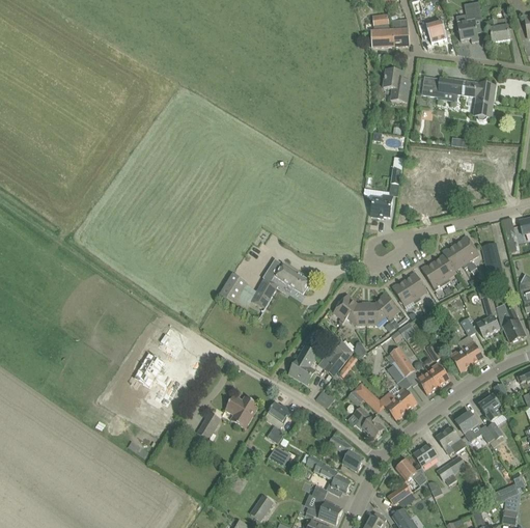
[(413,0),(418,20),(424,18),(419,0),(413,0)]
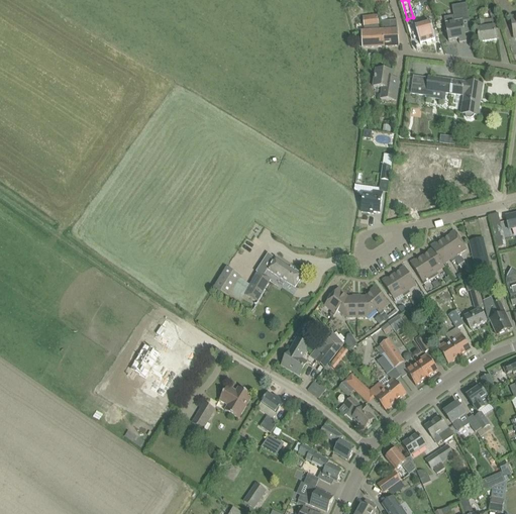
[(444,21),(444,22),(443,24),(444,29),(446,30),(447,39),(457,37),(458,41),(466,39),(461,19),(469,18),(467,1),(451,3),(454,19),(444,21)]
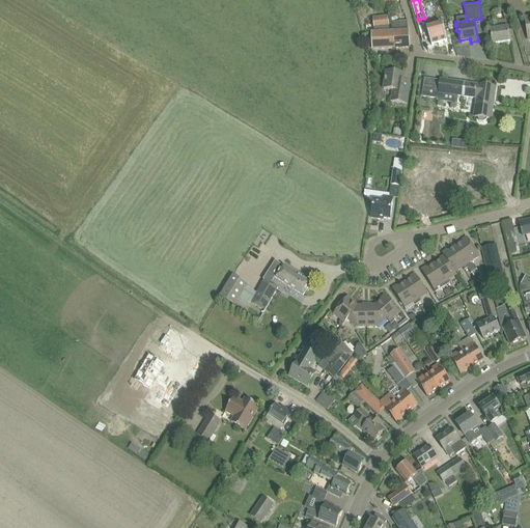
[(490,27),(490,31),(492,42),(509,39),(507,29),(507,24),(506,23),(513,21),(509,9),(503,11),(504,17),(496,18),(495,16),(489,17),(490,18),(489,19),(490,27)]
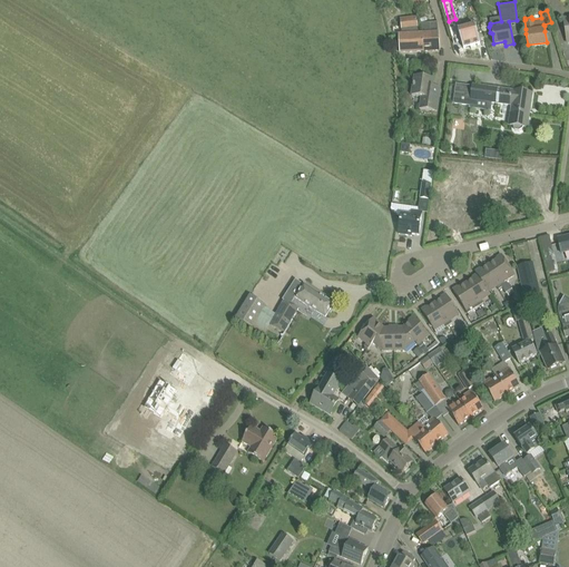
[(422,48),(421,31),(418,31),(415,15),(401,16),(401,32),(399,32),(399,38),(399,49),(422,48)]
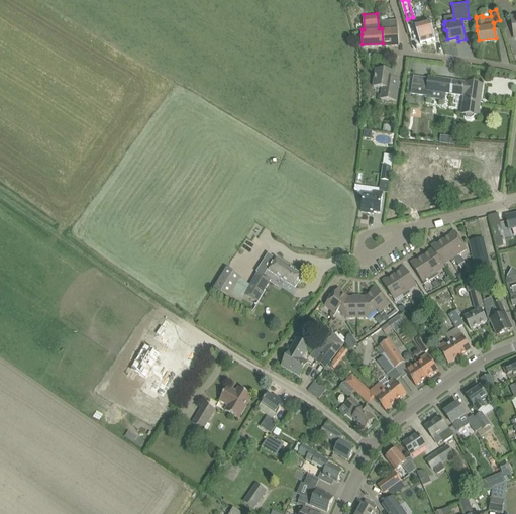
[(413,19),(418,35),(433,31),(428,14),(413,19)]
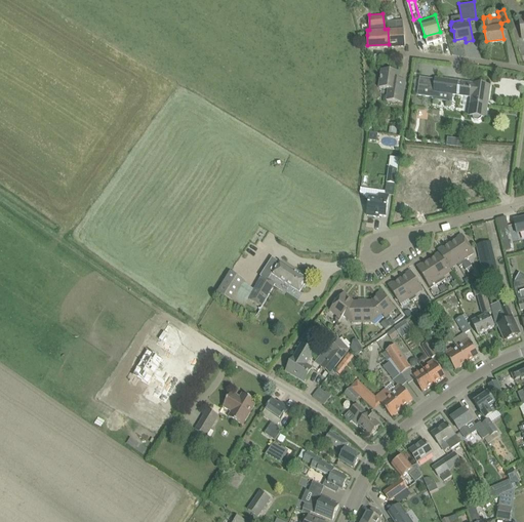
[(387,19),(388,29),(389,44),(404,44),(403,29),(402,17),(387,19)]
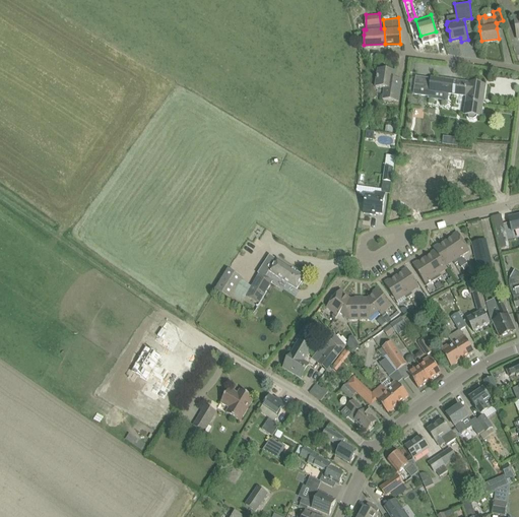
[(392,84),(393,77),(394,70),(377,67),(375,84),(384,86),(382,97),(397,99),(399,85),(392,84)]
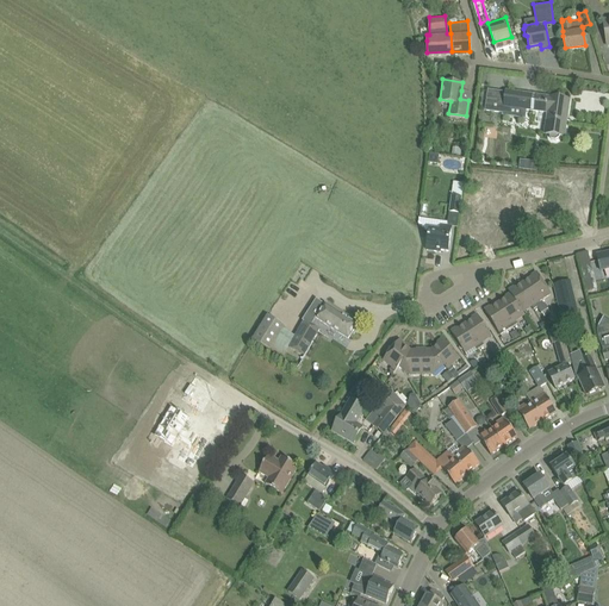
[(488,87),(484,108),(502,111),(503,104),(547,110),(546,118),(548,118),(546,131),(548,132),(548,135),(551,137),(554,138),(557,137),(559,135),(559,133),(564,135),(569,98),(535,93),(507,88),(507,89),(488,87)]
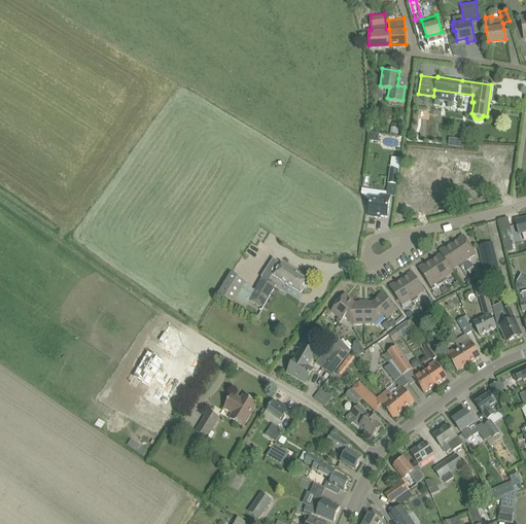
[(377,139),(378,131),(370,130),(369,138),(377,139)]
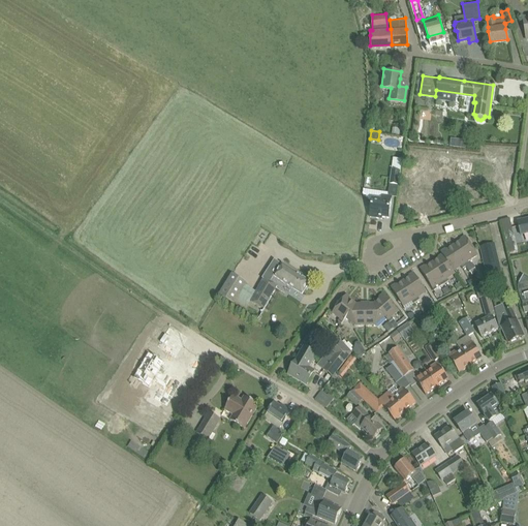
[(451,136),(449,144),(458,145),(464,146),(465,137),(459,137),(451,136)]
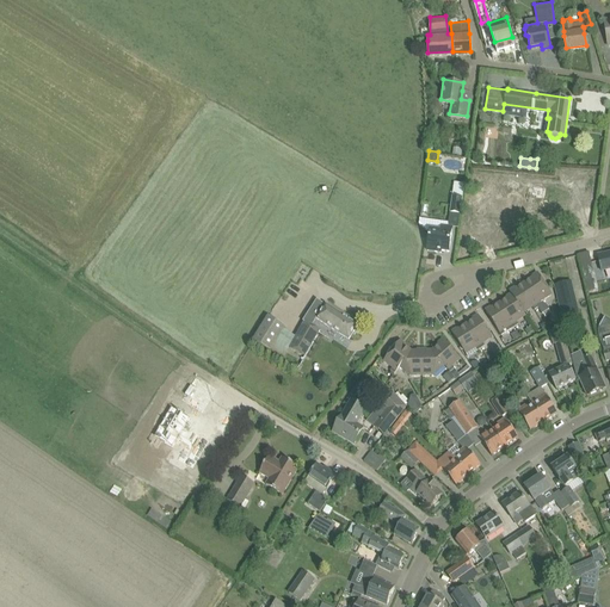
[(571,172),(567,200),(585,203),(587,192),(597,194),(599,177),(571,172)]
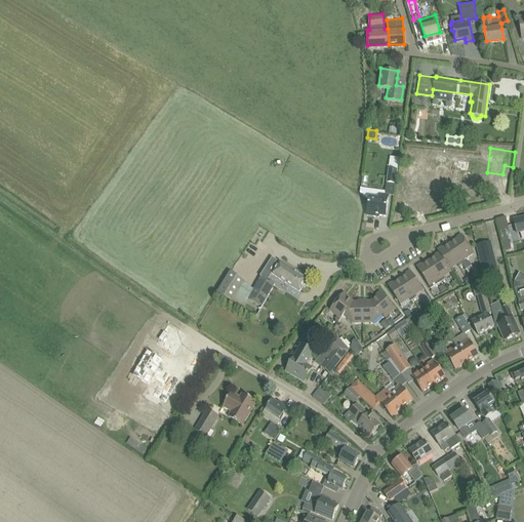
[(468,166),(469,156),(453,156),(453,166),(468,166)]
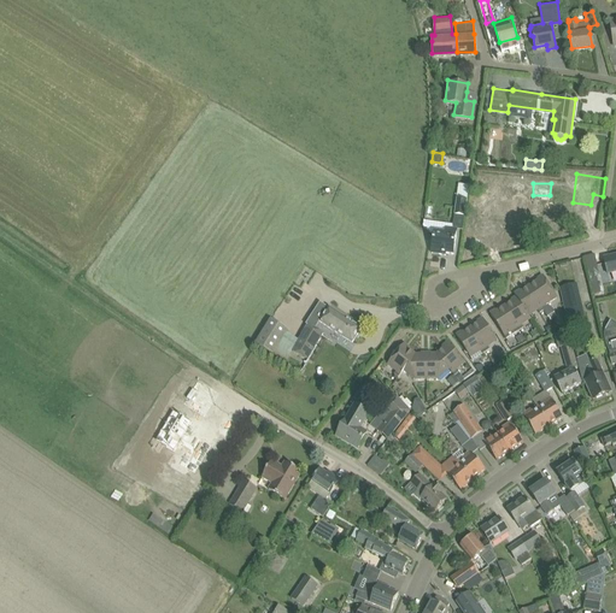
[(456,196),(453,212),(464,213),(467,198),(456,196)]
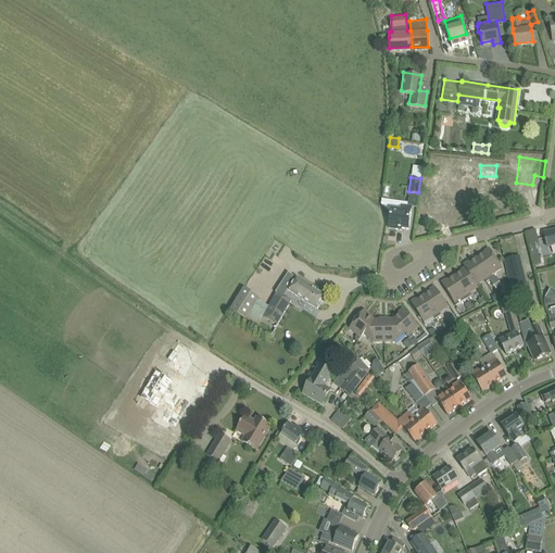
[(425,188),(421,214),(441,216),(441,213),(451,214),(455,183),(440,180),(438,190),(425,188)]
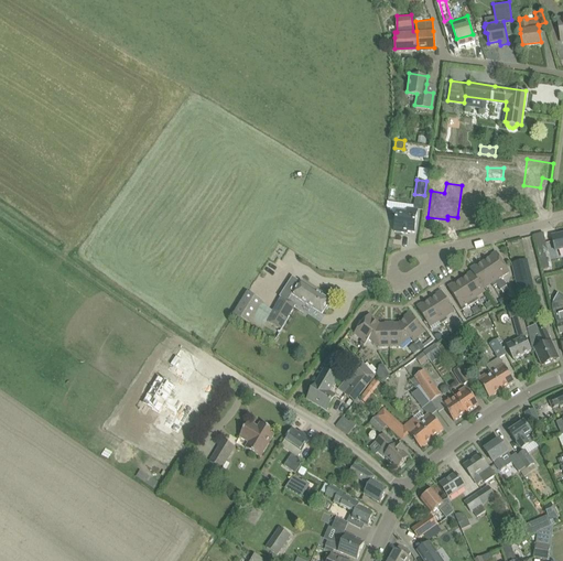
[(388,200),(387,204),(392,207),(394,209),(397,209),(396,218),(393,229),(402,230),(403,228),(413,230),(415,219),(417,213),(415,213),(417,207),(413,207),(413,203),(388,200)]
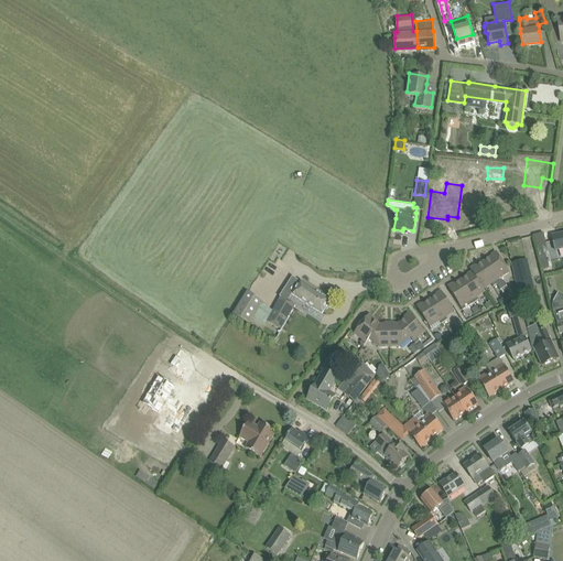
[(562,232),(552,235),(555,249),(562,247),(562,232)]
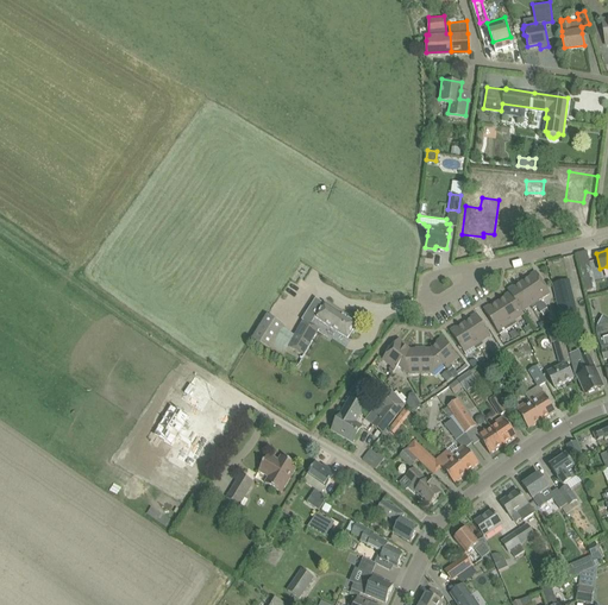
[(536,270),(522,279),(541,309),(540,309),(544,314),(549,309),(546,306),(544,301),(539,300),(538,298),(549,291),(536,270)]
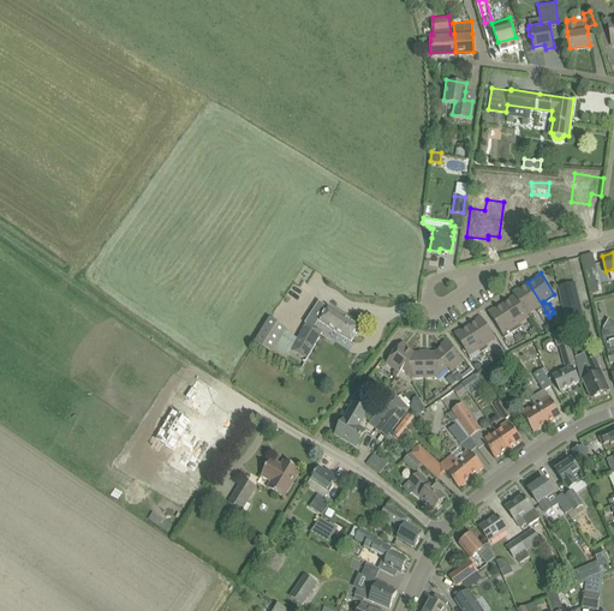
[(567,323),(568,330),(585,327),(574,280),(558,285),(567,323)]
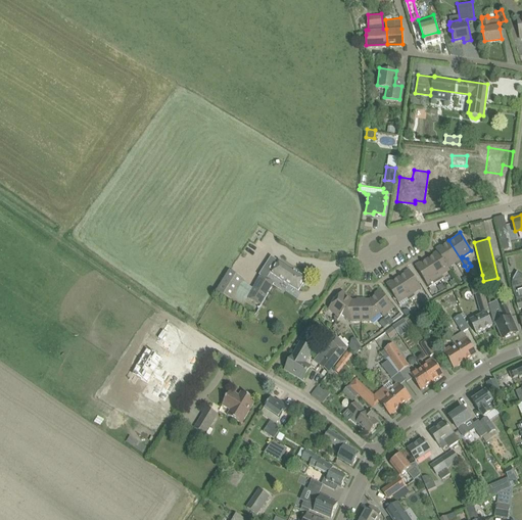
[(448,240),(437,247),(446,263),(448,266),(456,262),(460,268),(464,266),(465,266),(448,240)]
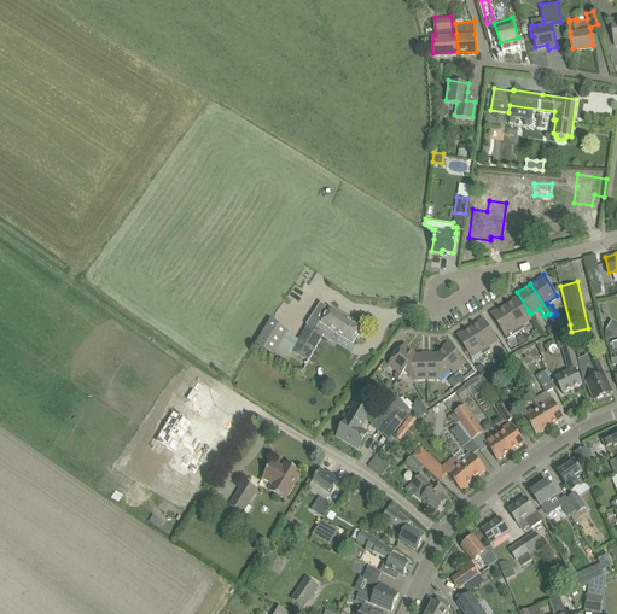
[(517,296),(505,304),(521,328),(523,326),(522,323),(533,317),(530,314),(528,310),(517,292),(514,292),(517,296)]
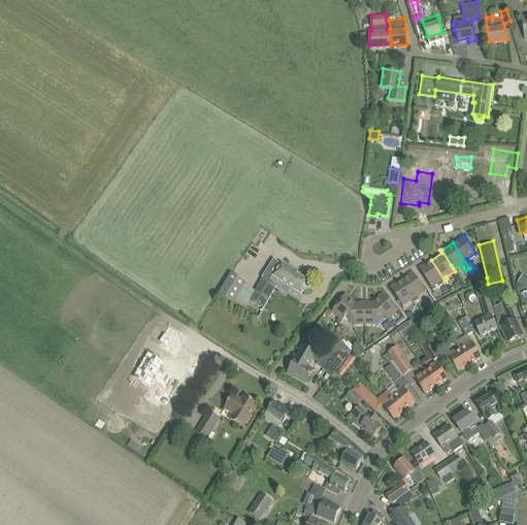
[(281,262),(272,257),(265,268),(278,277),(300,291),(308,279),(300,272),(281,261),(281,262)]
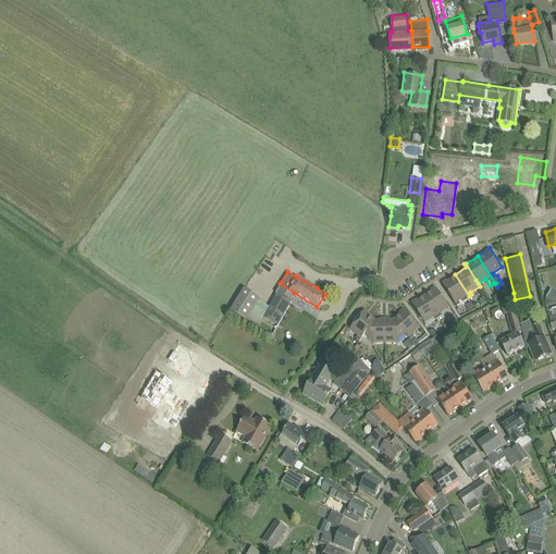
[(469,296),(455,274),(442,282),(453,298),(456,304),(465,298),(469,296)]
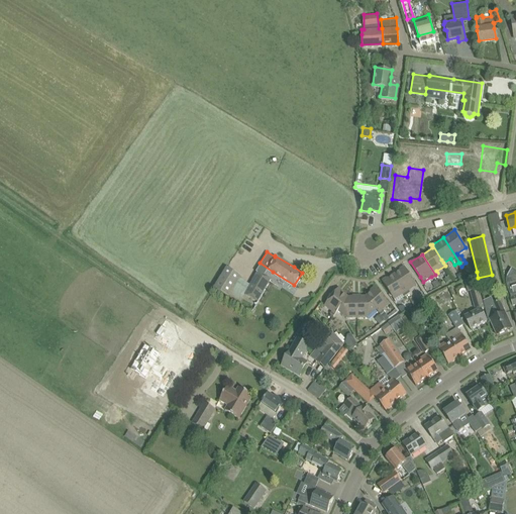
[(240,274),(227,266),(214,286),(228,295),(240,274)]
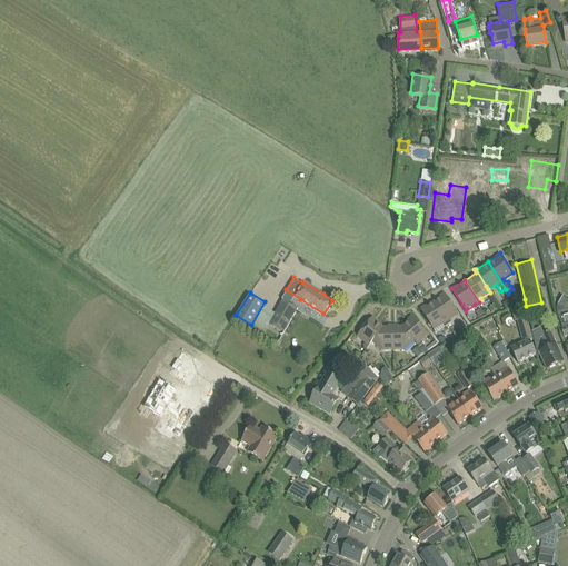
[(445,293),(432,300),(447,323),(450,320),(449,318),(458,313),(445,293)]
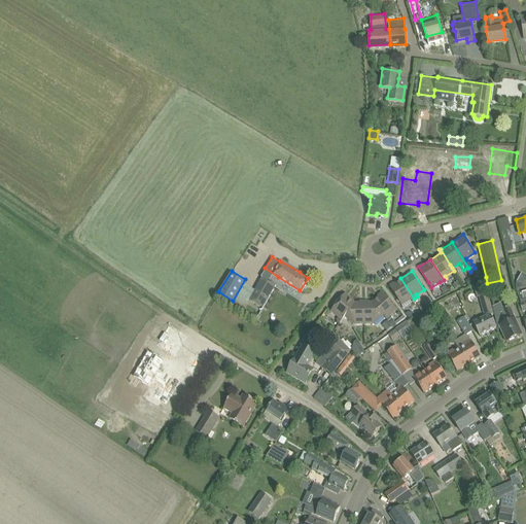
[(275,282),(261,274),(260,275),(261,275),(263,276),(254,288),(249,298),(263,305),(275,282)]
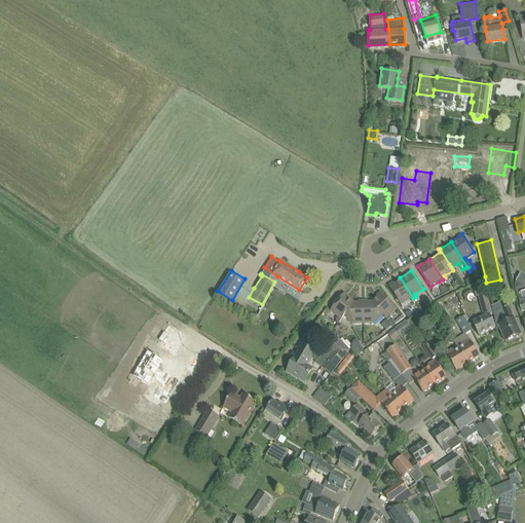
[(524,274),(519,276),(519,277),(517,278),(517,279),(516,281),(516,282),(516,283),(516,284),(516,285),(516,286),(516,287),(520,300),(518,301),(521,309),(524,307),(524,309),(524,313),(522,314),(524,324),(524,274)]
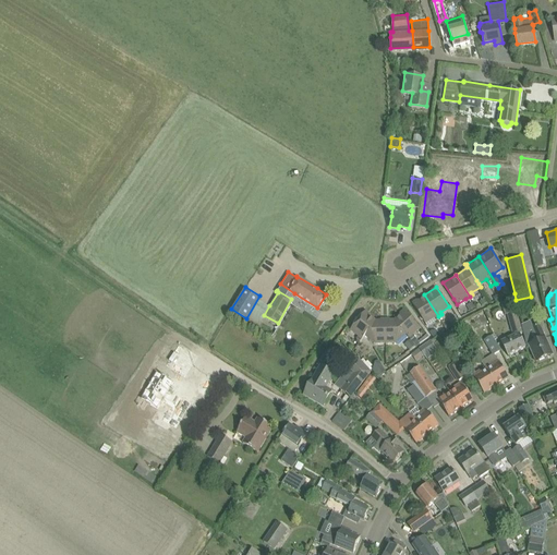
[(497,292),(492,296),(496,301),(501,298),(497,292)]
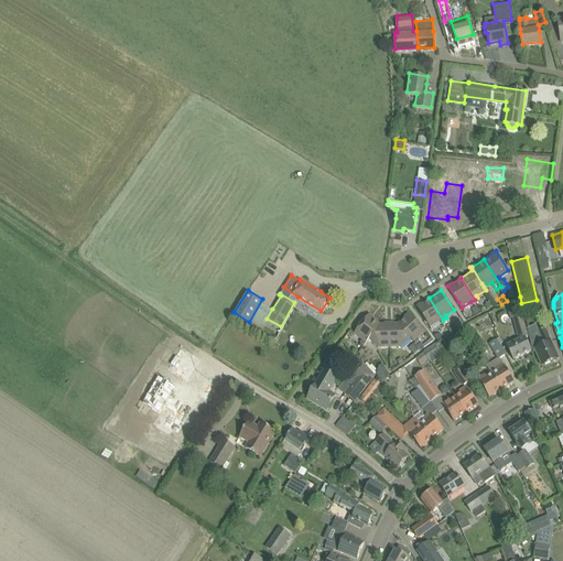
[(521,303),(520,297),(506,303),(510,316),(512,315),(519,338),(507,345),(512,357),(531,348),(521,313),(523,312),(521,303)]
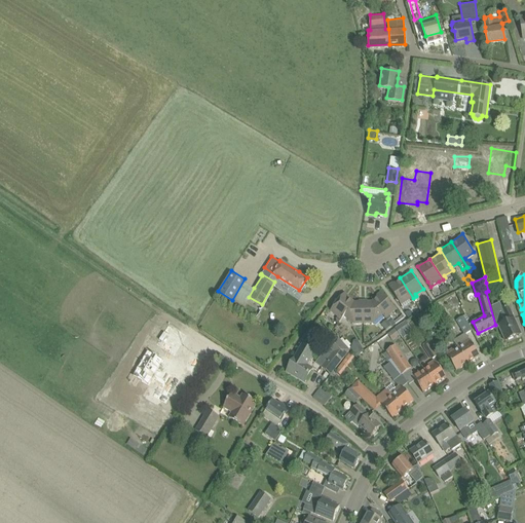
[(413,298),(400,277),(388,285),(401,303),(409,298),(410,300),(413,298)]
